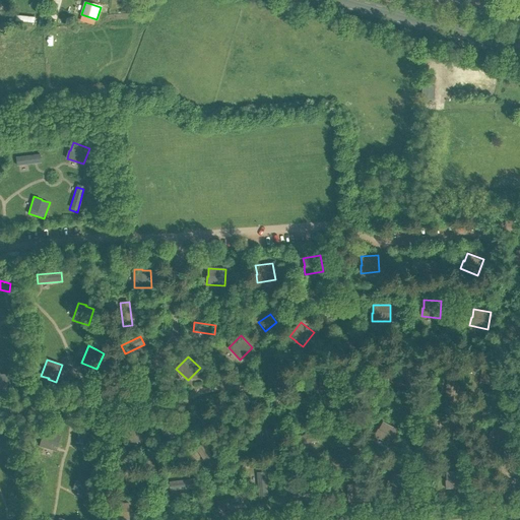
[(269,364),(267,388),(276,388),(278,365),(269,364)]
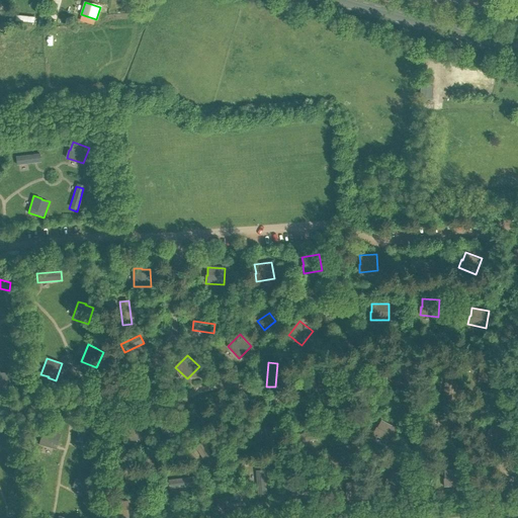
[(479,381),(497,382),(497,366),(480,365),(480,373),(479,373),(479,381)]
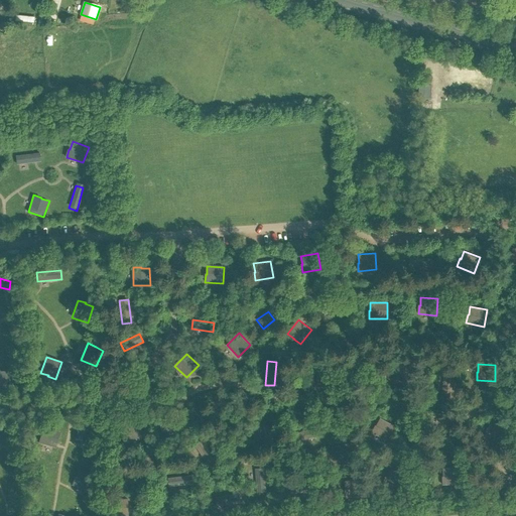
[(394,381),(412,385),(415,369),(398,365),(397,373),(396,373),(394,381)]
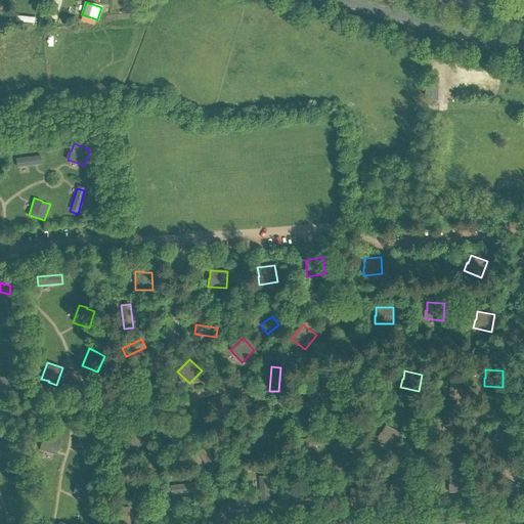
[(0,394),(10,393),(8,376),(0,377),(0,376),(0,394)]
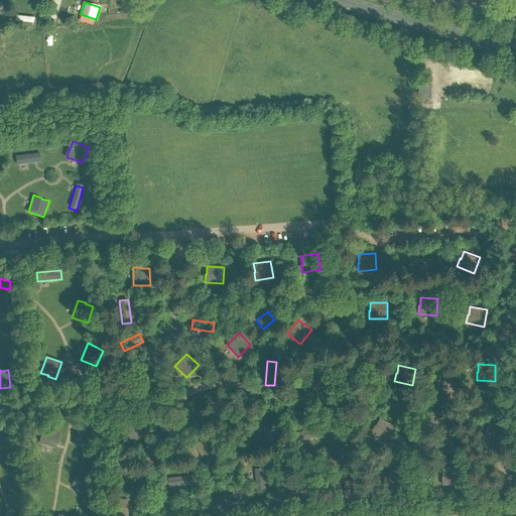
[(373,433),(388,441),(396,426),(381,419),(377,426),(376,426),(373,433)]
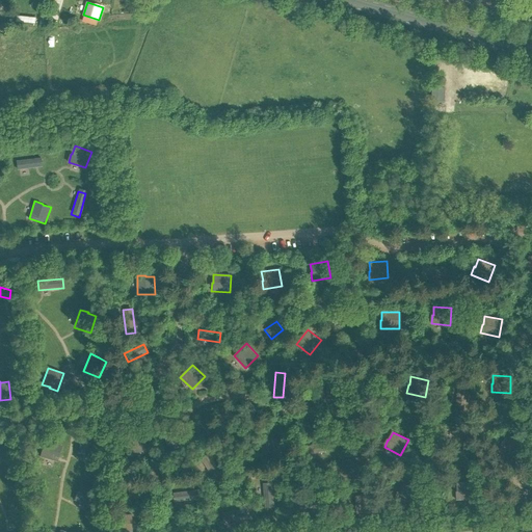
[(499,449),(515,456),(523,441),(507,433),(503,441),(499,449)]
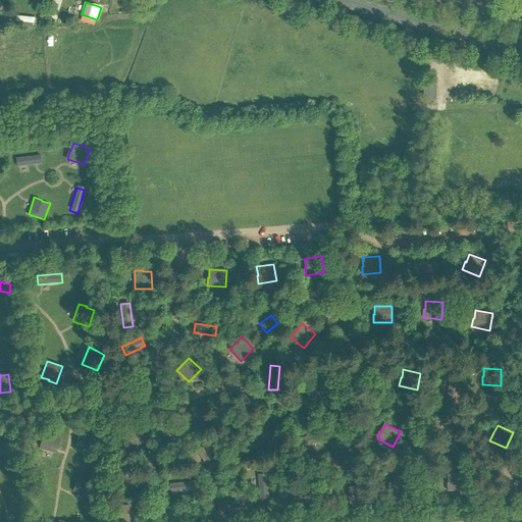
[(122,441),(140,446),(144,429),(126,426),(124,434),(124,433),(122,441)]
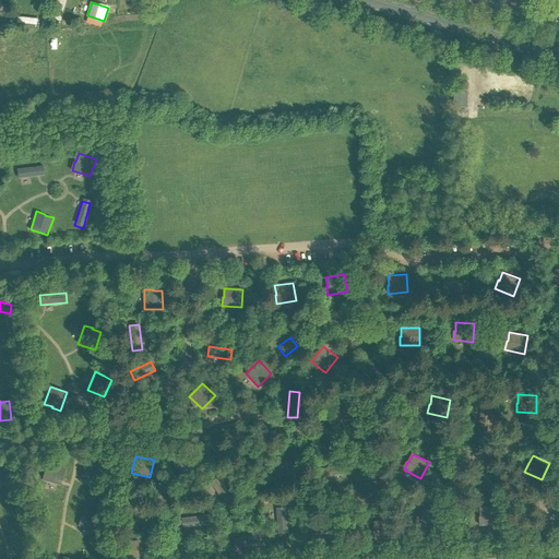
[(81,476),(99,482),(105,464),(87,459),(84,467),(83,467),(81,476)]
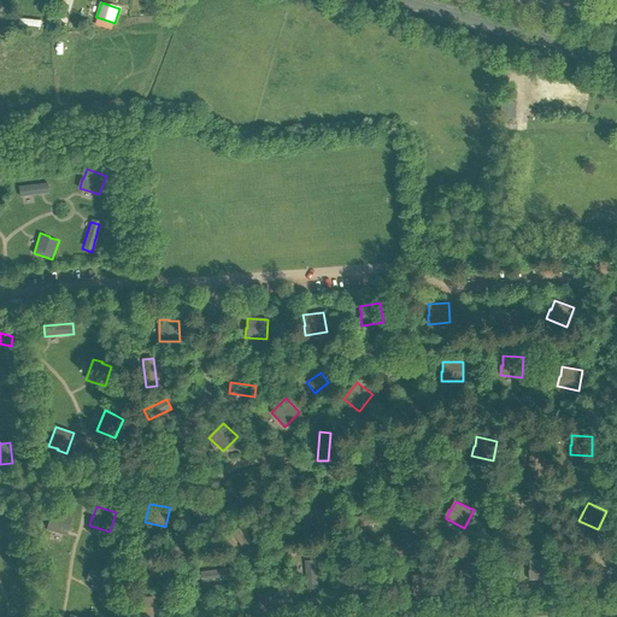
[(316,509),(317,530),(328,529),(325,507),(316,509)]
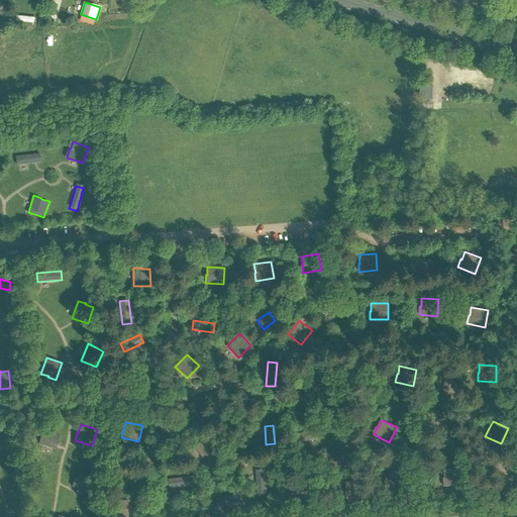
[(0,444),(7,448),(15,434),(1,426),(0,426),(0,444)]
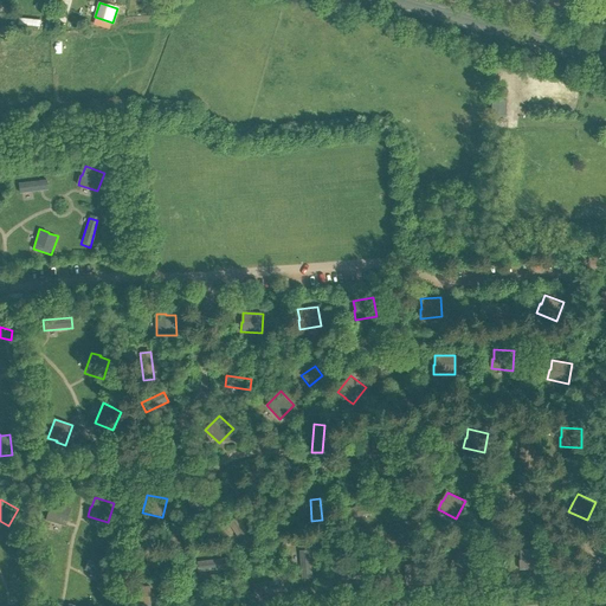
[(45,521),(65,527),(70,508),(51,502),(49,511),(47,511),(45,521)]
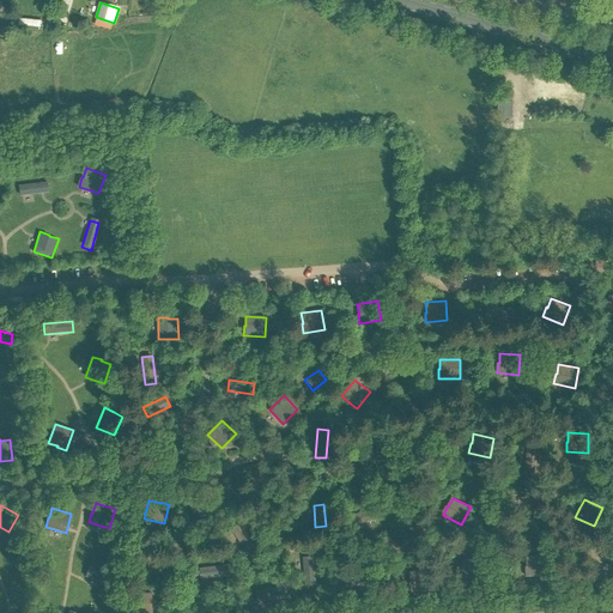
[(376,509),(349,515),(351,525),(378,519),(376,509)]
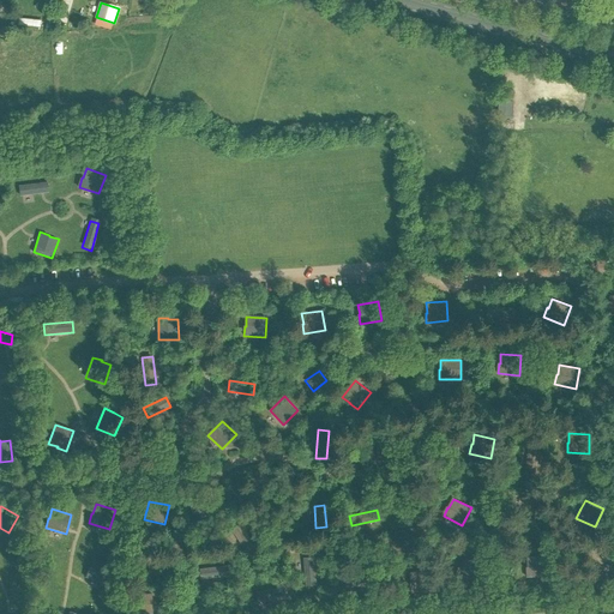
[(489,535),(510,539),(513,519),(494,516),(492,525),(491,525),(489,535)]
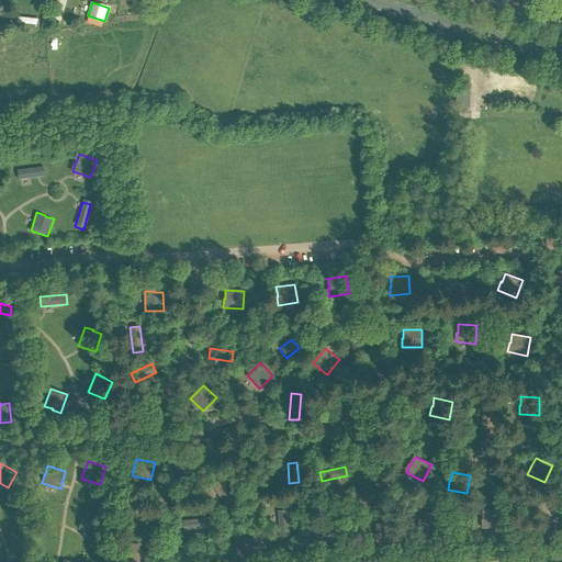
[(220,480),(212,484),(225,505),(233,501),(220,480)]
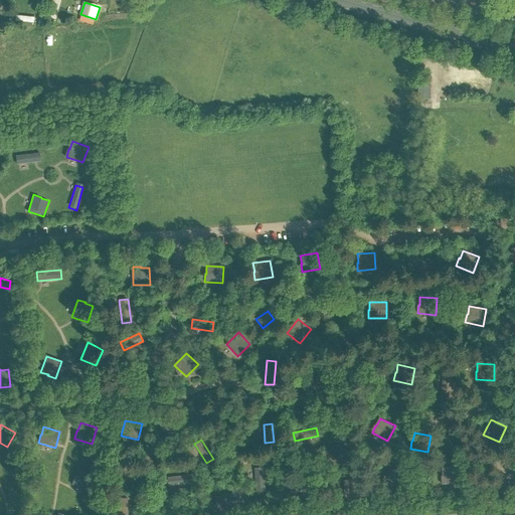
[(355,442),(331,447),(333,456),(356,451),(355,442)]
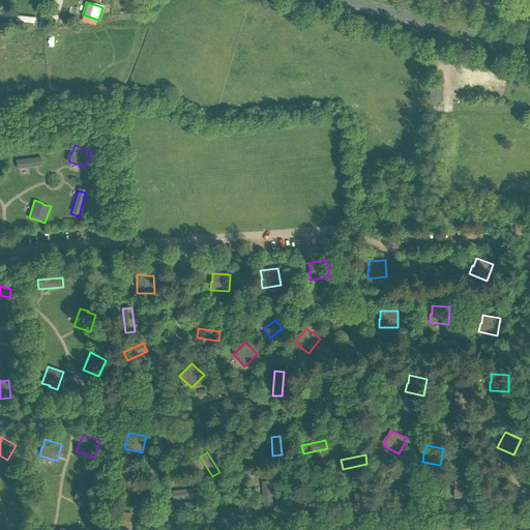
[(521,481),(529,486),(529,467),(525,474),(524,474),(521,481)]
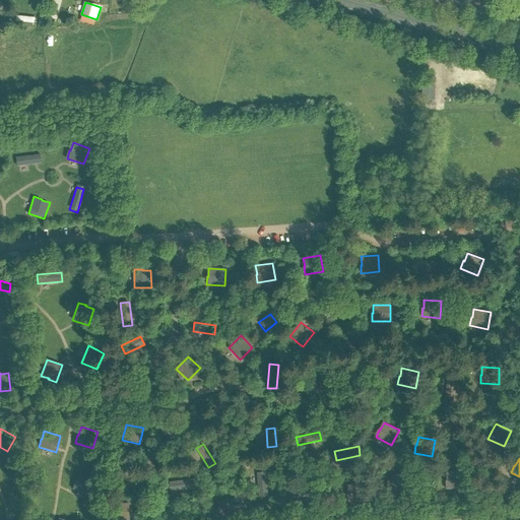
[(257,473),(259,498),(268,497),(266,472),(257,473)]
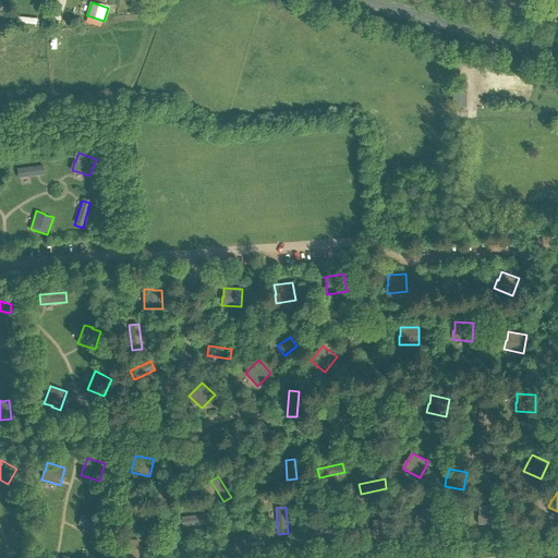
[(478,524),(498,524),(498,507),(480,507),(480,516),(478,516),(478,524)]
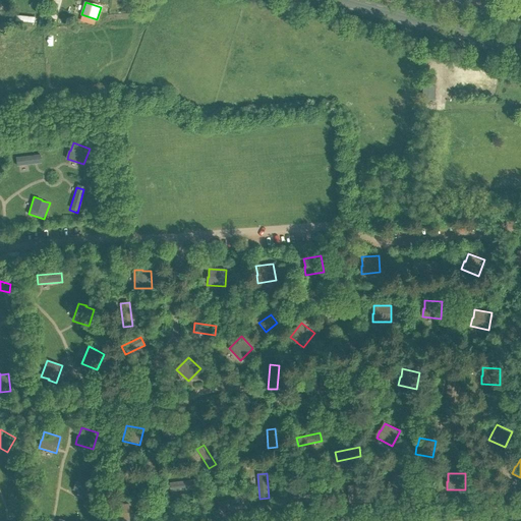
[(72,489),(90,496),(95,479),(78,474),(75,482),(72,489)]
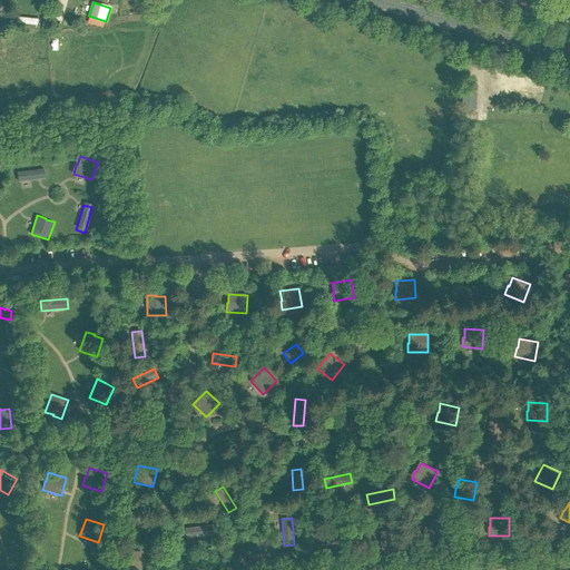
[(423,536),(443,541),(448,523),(429,519),(426,527),(425,527),(423,536)]
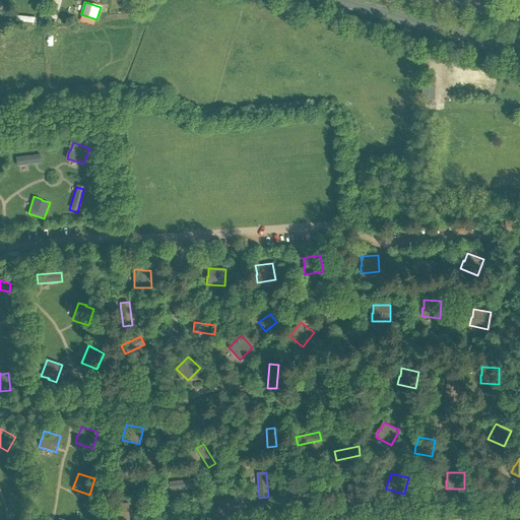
[(193,479),(169,482),(170,491),(194,489),(193,479)]
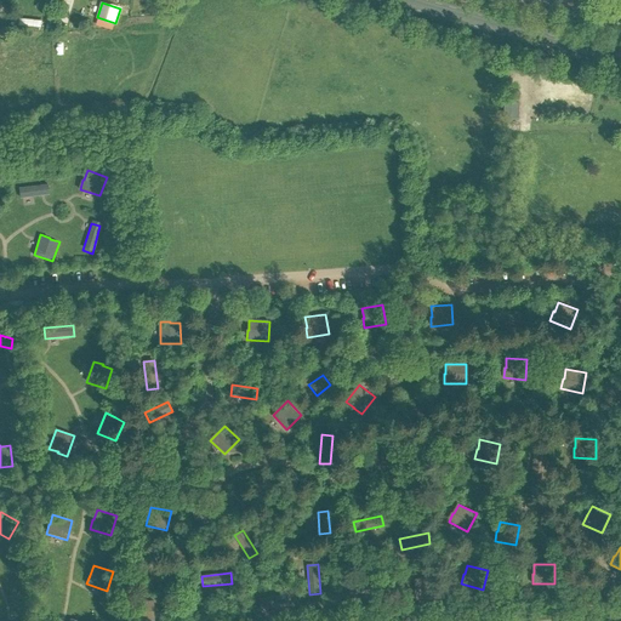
[(377,581),(349,585),(351,594),(379,591),(377,581)]
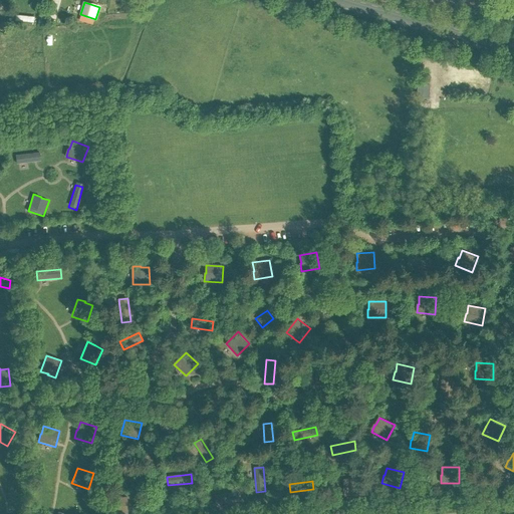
[(237,493),(214,495),(215,504),(238,502),(237,493)]
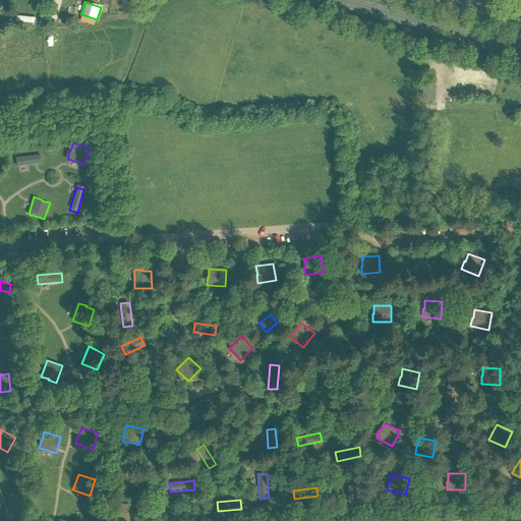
[(112,520),(130,520),(129,505),(113,506),(113,514),(112,514),(112,520)]
